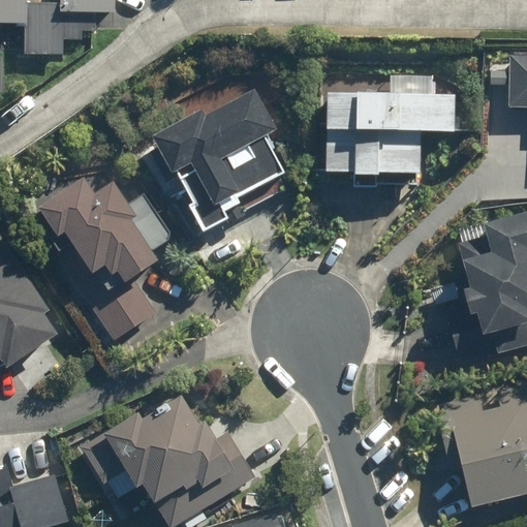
[(116,12),(116,0),(60,0),(60,3),(27,4),(26,0),(0,0),(0,92),(2,93),(2,58),(0,58),(0,22),(24,22),(24,55),(63,55),(63,40),(82,39),(81,31),(95,32),(95,12),(116,12)]
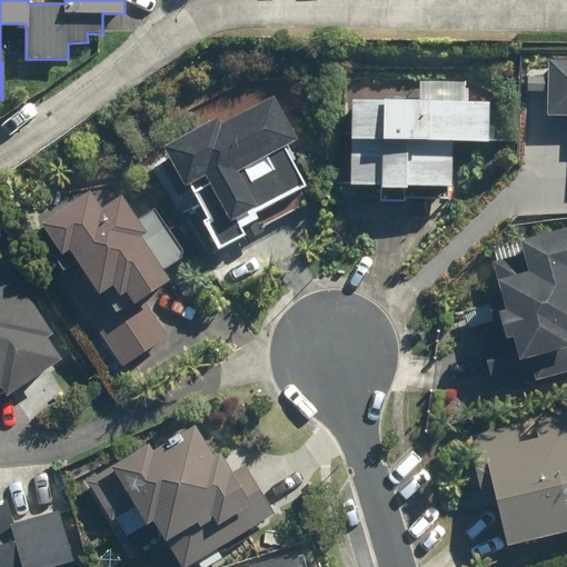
[(566,63),(550,62),(548,117),(566,117),(566,63)]
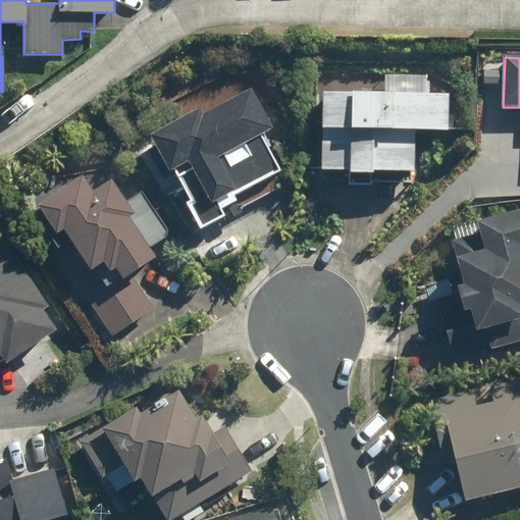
[(270,127),(250,89),(201,114),(198,108),(149,134),(156,146),(148,150),(164,182),(175,175),(183,189),(179,191),(199,227),(224,214),(220,208),(236,200),(234,195),(280,169),(268,148),(271,147),(264,132),(270,127)]
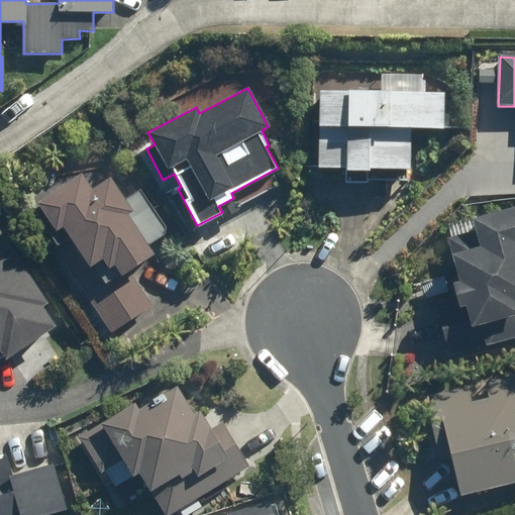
[(391,91),(391,89),(347,89),(347,91),(319,90),(319,126),(319,168),(345,168),(345,170),(369,171),(369,168),(411,169),(411,127),(443,127),(443,92),(391,91)]
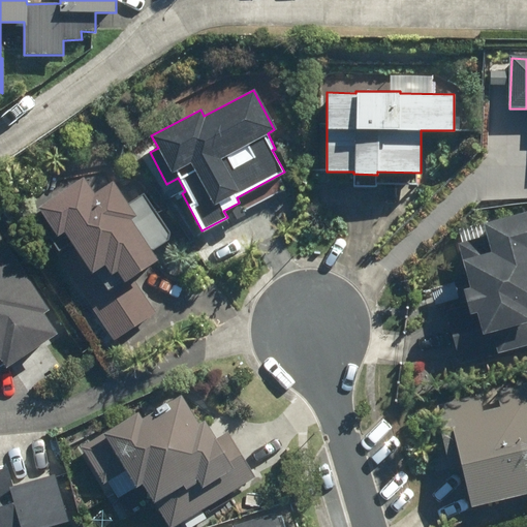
[(41,213),(31,218),(53,255),(56,253),(114,341),(156,312),(135,281),(151,272),(153,275),(167,266),(161,254),(155,258),(151,252),(167,241),(171,234),(144,194),(128,205),(113,183),(93,193),(83,178),(38,208),(41,213)]
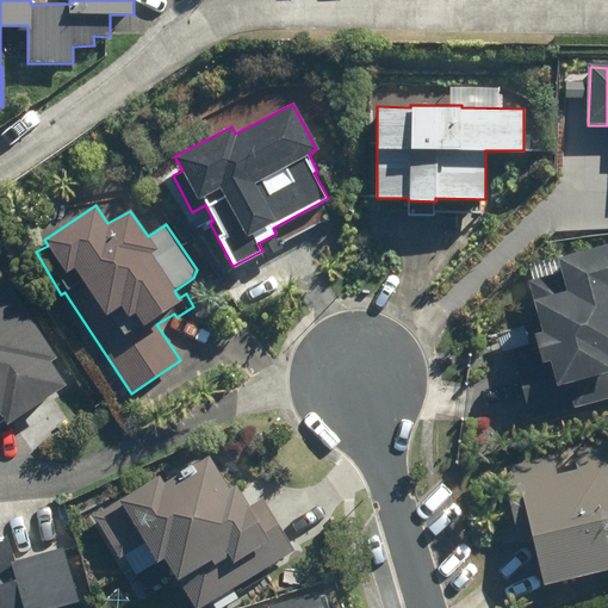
[(607,258),(529,277),(553,378),(607,365),(607,258)]
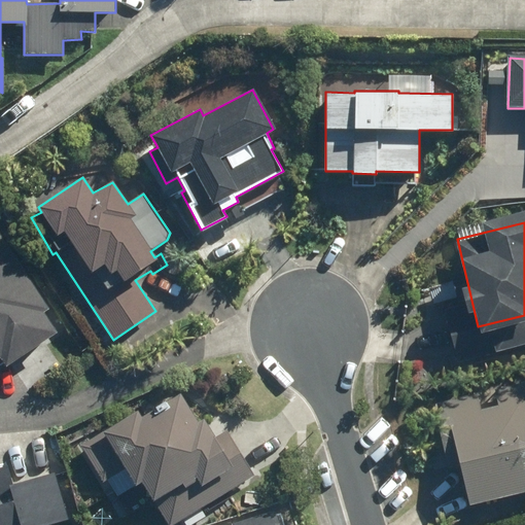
[(4,233),(0,235),(0,365),(65,322),(4,233)]
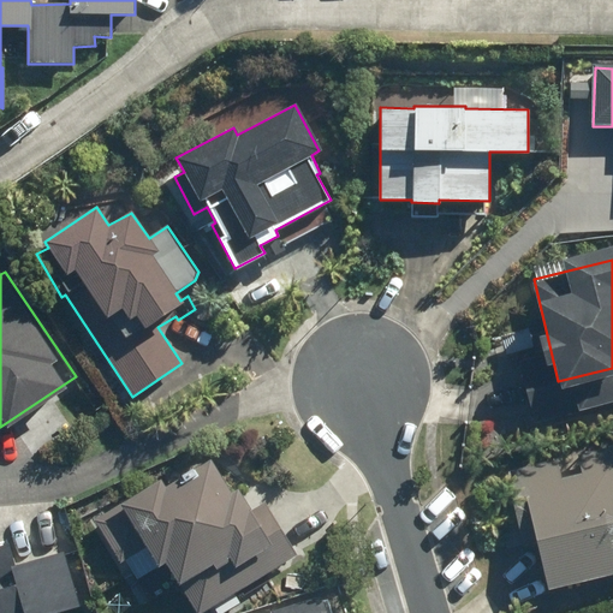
[(558,462),(507,475),(525,547),(537,545),(549,594),(612,578),(612,448),(579,457),(583,476),(563,481),(558,462)]
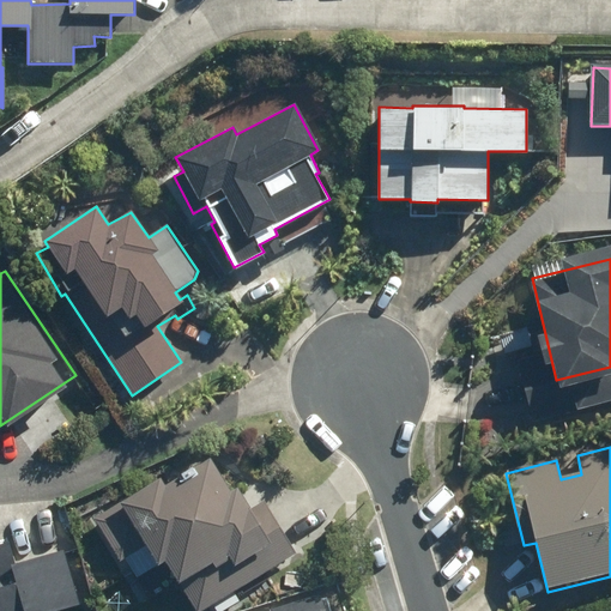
[(203,610),(297,555),(265,503),(252,510),(239,488),(230,492),(211,460),(164,488),(159,478),(119,502),(120,504),(95,520),(121,562),(147,548),(158,566),(164,562),(177,584),(179,582),(195,610),(203,610)]
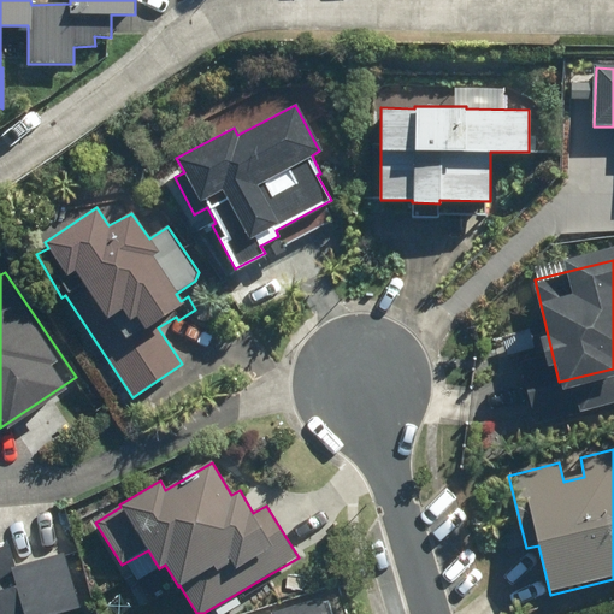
[(77,613),(57,544),(0,561),(0,613),(77,613)]
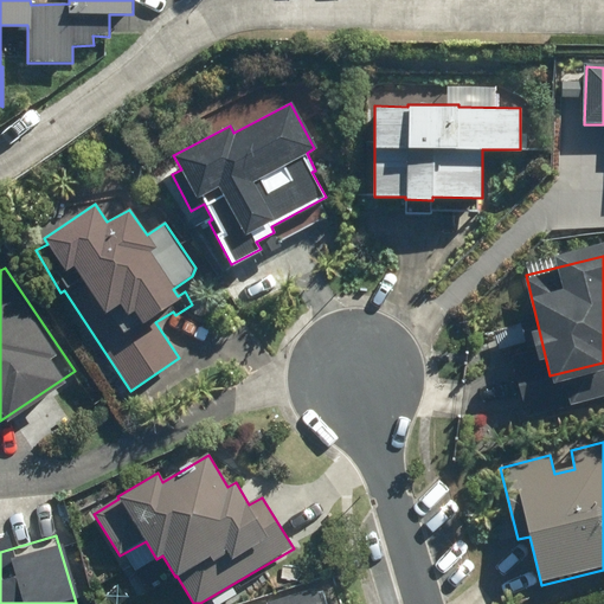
[(321,603),(317,589),(271,603),(321,603)]
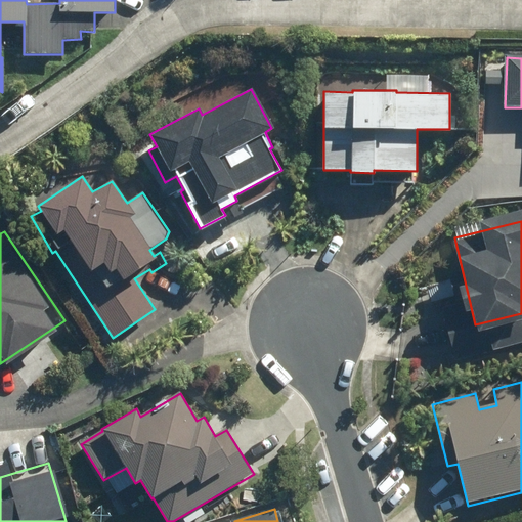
All buildings are outlined.
